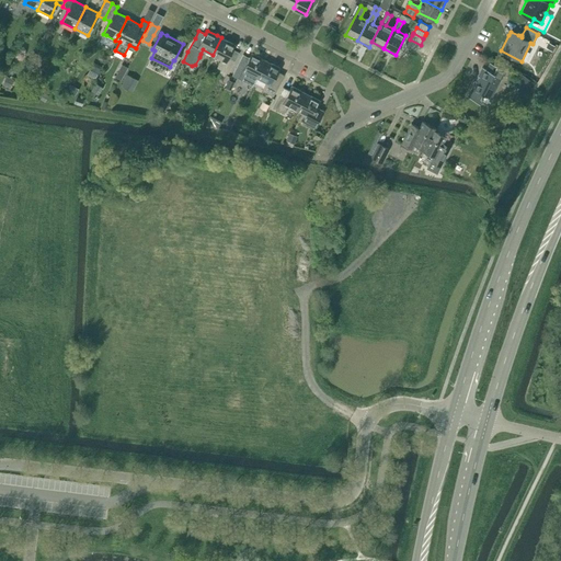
[(229,72),(236,59),(240,52),(233,48),(235,45),(221,37),(213,55),(221,59),(217,67),(229,72)]
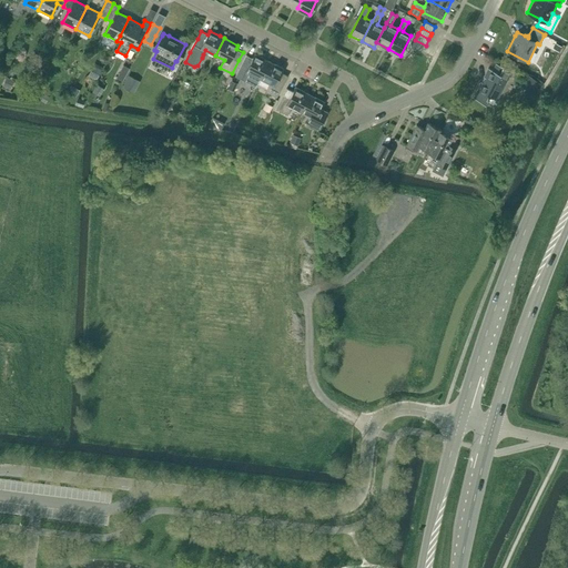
[(426,46),(415,40),(412,46),(423,51),(426,46)]
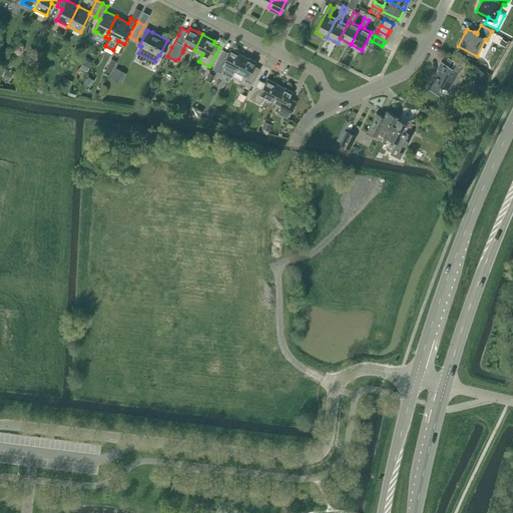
[(230,49),(228,52),(222,49),(218,56),(212,68),(223,74),(226,67),(234,71),(242,55),(230,49)]
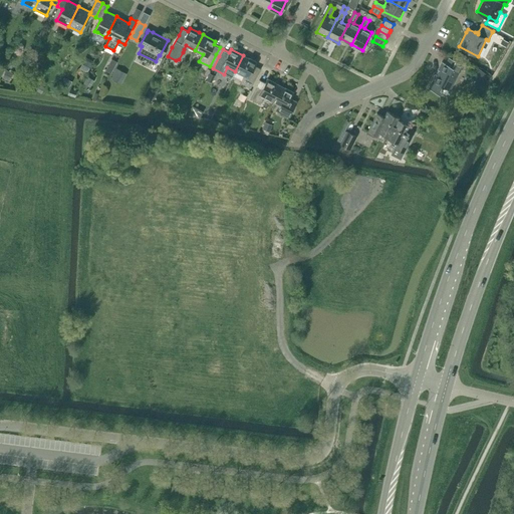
[(256,62),(243,55),(235,71),(244,75),(240,82),(251,87),(257,75),(261,69),(254,65),(256,62)]
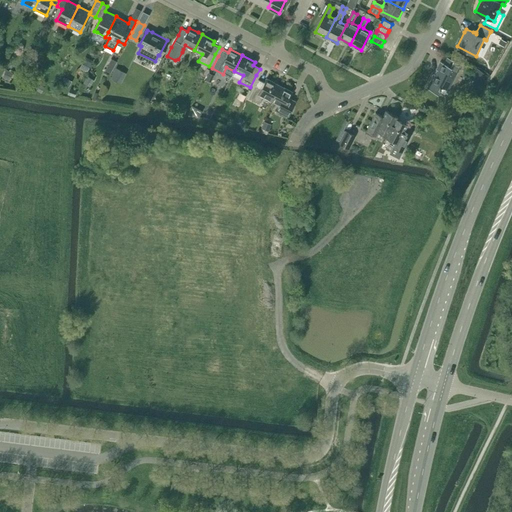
[(437,93),(440,88),(441,87),(448,91),(462,64),(447,56),(444,63),(440,61),(427,88),(437,93)]
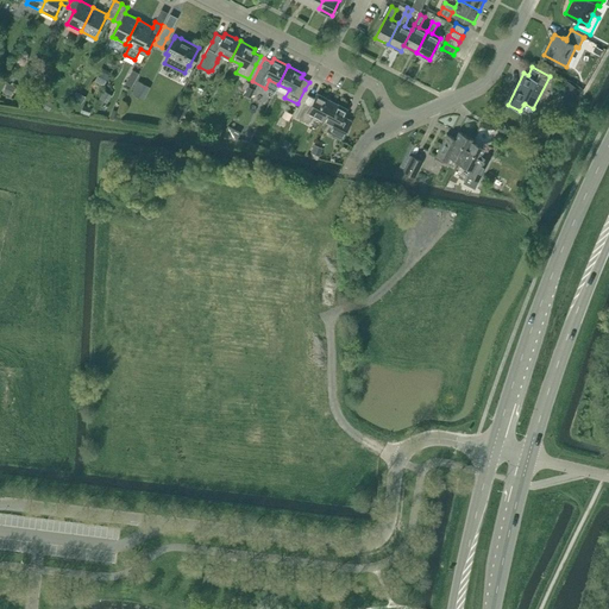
[(94,81),(104,86),(108,74),(100,70),(94,81)]
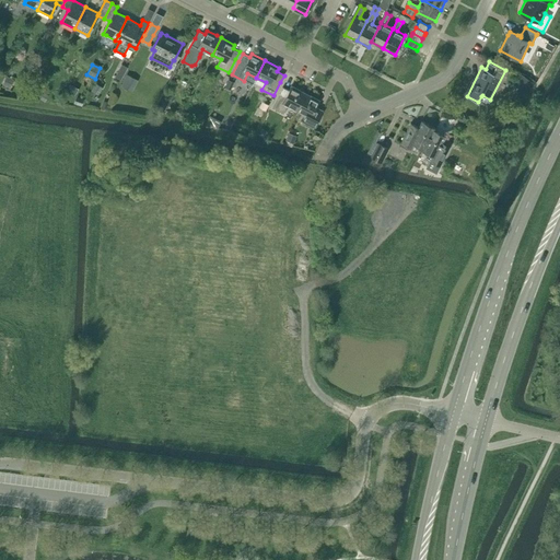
[(138,79),(127,73),(120,86),(132,92),(138,79)]
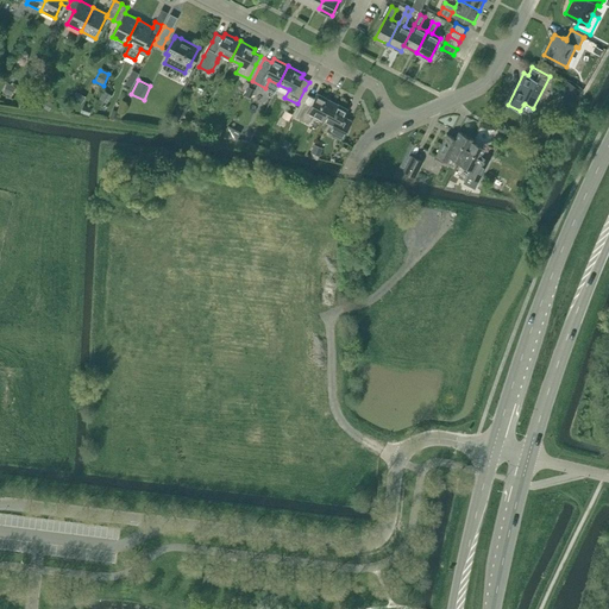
[(567,81),(559,92),(571,100),(579,88),(567,81)]
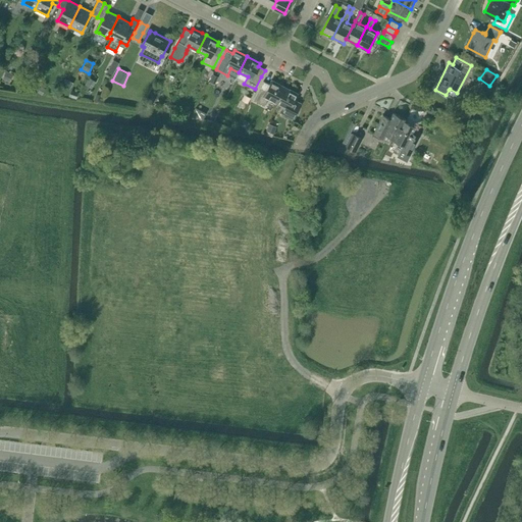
[(6,70),(2,79),(9,82),(13,73),(6,70)]
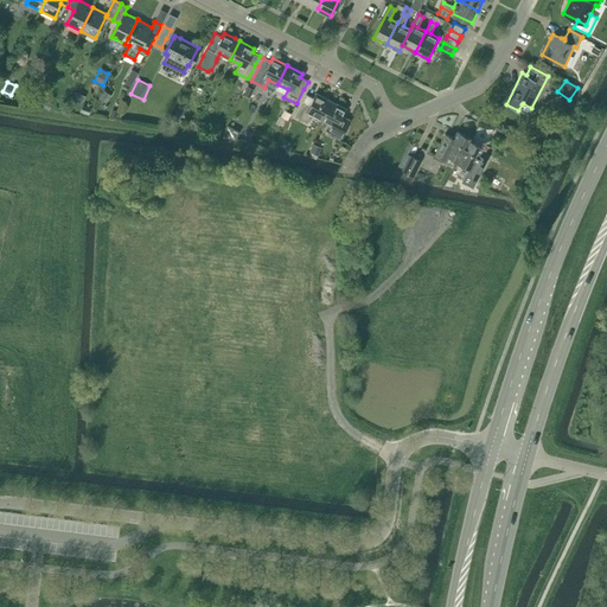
[(52,85),(44,82),(39,91),(46,95),(52,85)]
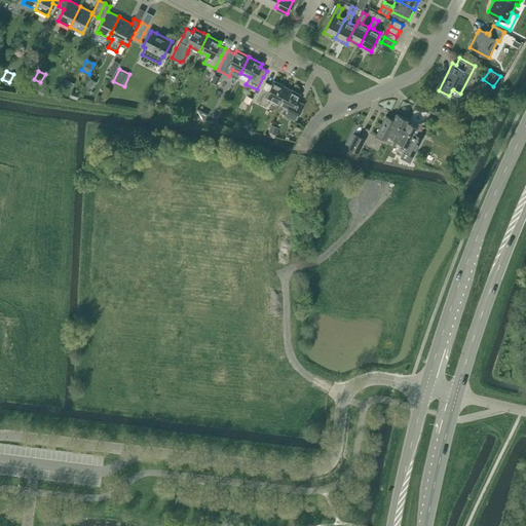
[(217,84),(220,77),(215,75),(212,82),(217,84)]
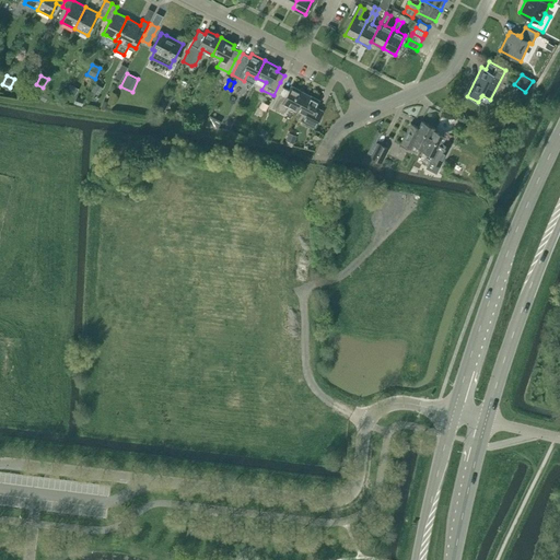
[(98,95),(103,86),(95,83),(91,91),(98,95)]
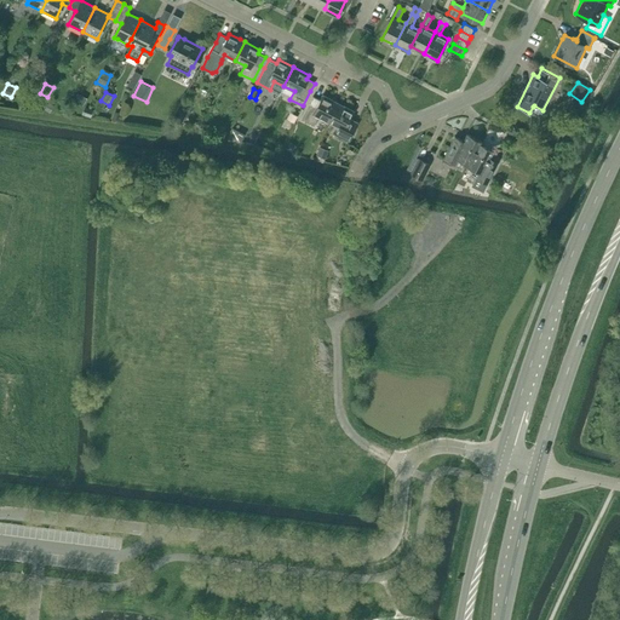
[(323,95),(320,99),(314,96),(302,119),(314,125),(317,116),(328,121),(338,103),(323,95)]
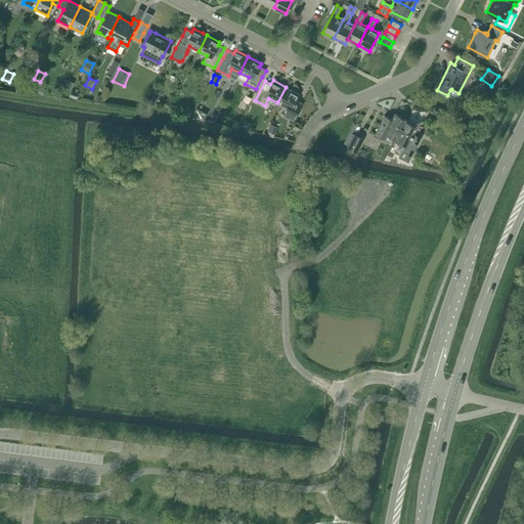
[(37,92),(42,95),(46,89),(41,86),(37,92)]
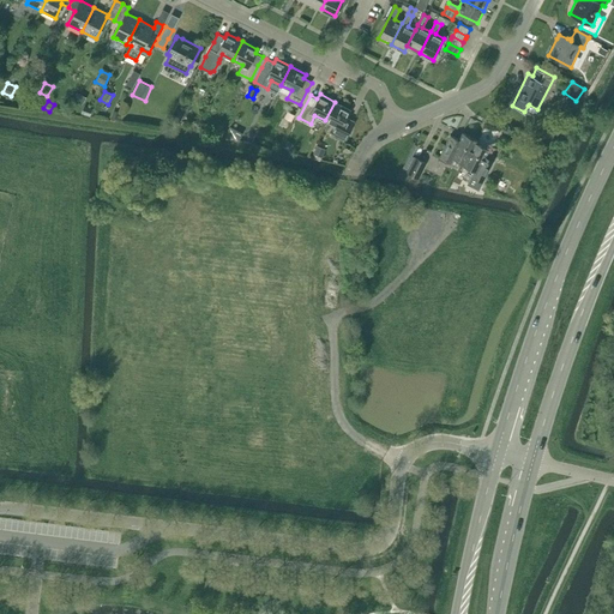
[(350,110),(335,102),(325,120),(335,126),(330,134),(343,140),(353,120),(347,116),(350,110)]
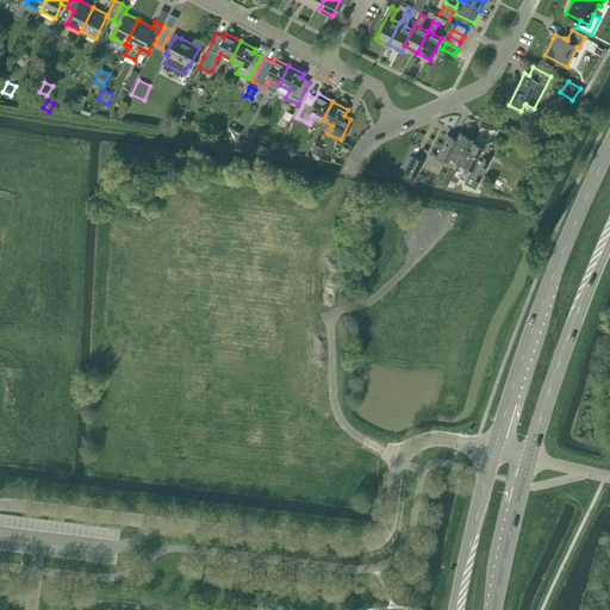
[(83,105),(80,112),(89,116),(92,107),(83,105)]
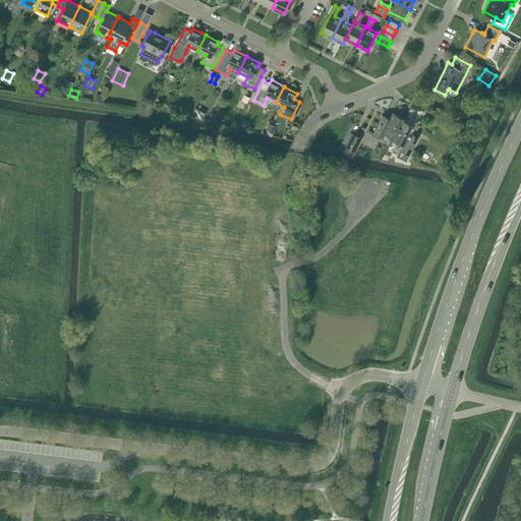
[(247,103),(250,97),(244,94),(241,100),(247,103)]
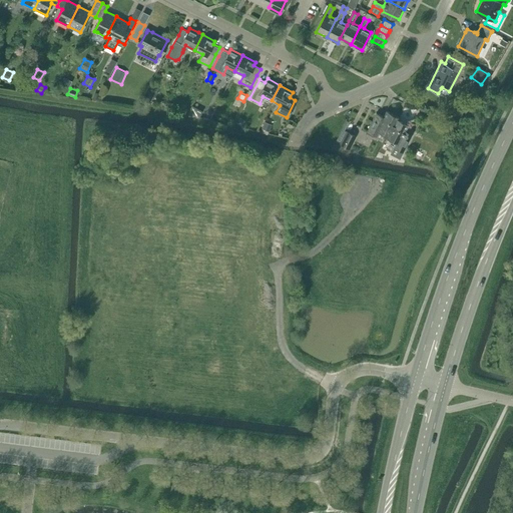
[(180,111),(188,109),(186,103),(178,106),(180,111)]
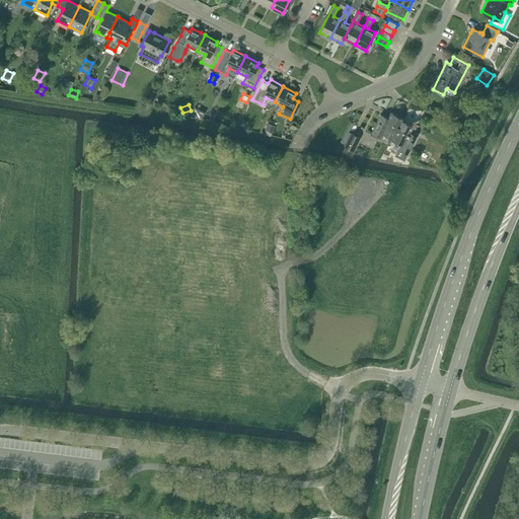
[(381,115),(371,133),(380,138),(383,133),(391,138),(391,137),(392,138),(401,121),(402,121),(403,119),(390,112),(388,118),(381,115)]
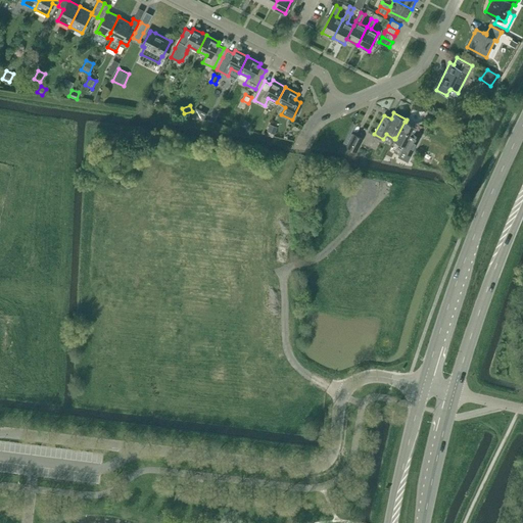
[(403,145),(397,156),(408,161),(420,137),(413,133),(416,127),(406,122),(405,122),(395,139),(394,138),(394,139),(393,140),(403,145)]
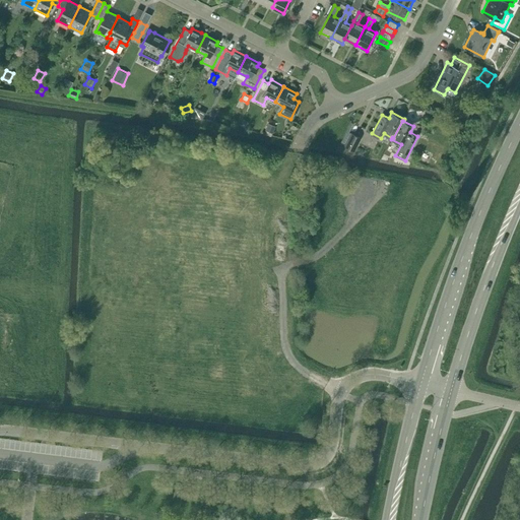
[(273,133),(276,126),(268,123),(265,130),(273,133)]
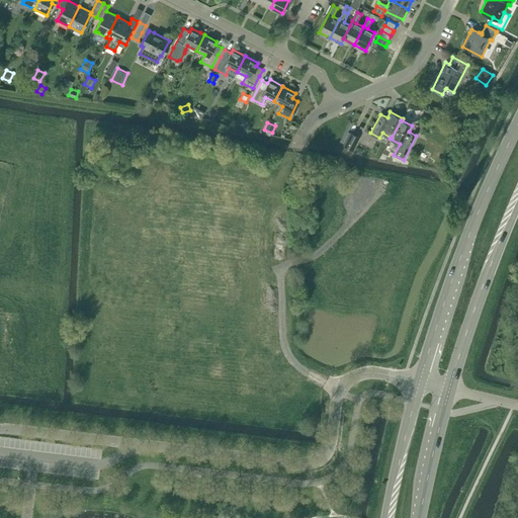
[(349,133),(343,145),(352,150),(359,137),(349,133)]
